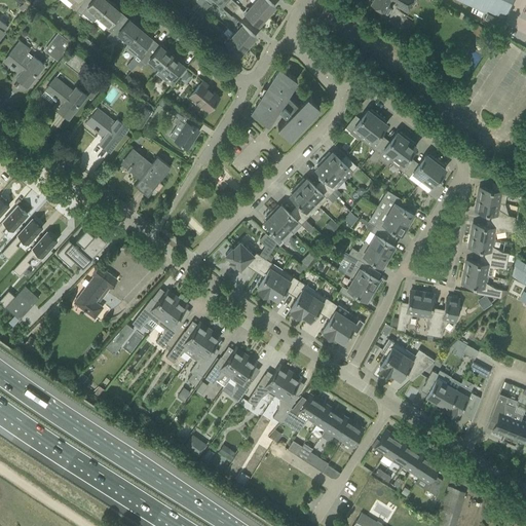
[(27,0),(25,0),(19,7),(26,13),(32,4),(27,0)]
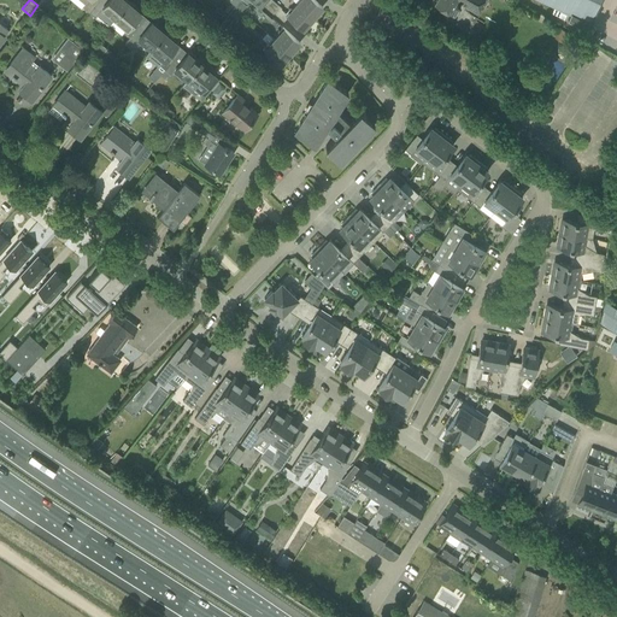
[(80,0),(86,4),(83,7),(88,12),(94,6),(98,0),(80,0)]
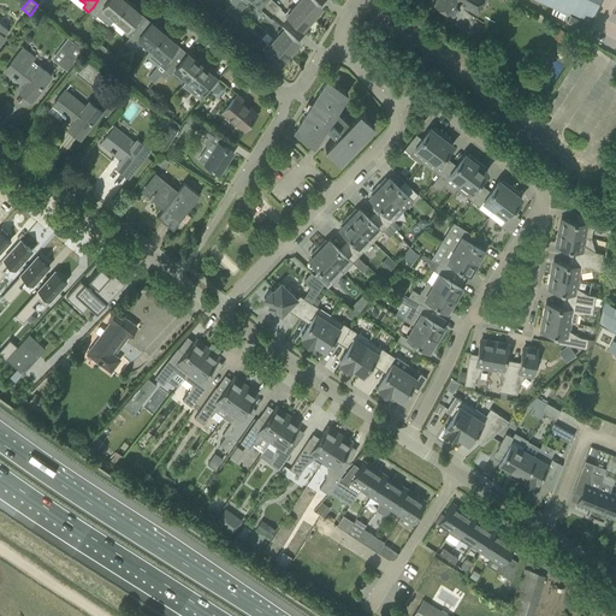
[(98,0),(94,6),(88,12),(95,17),(96,15),(108,25),(114,18),(128,1),(125,0),(98,0)]
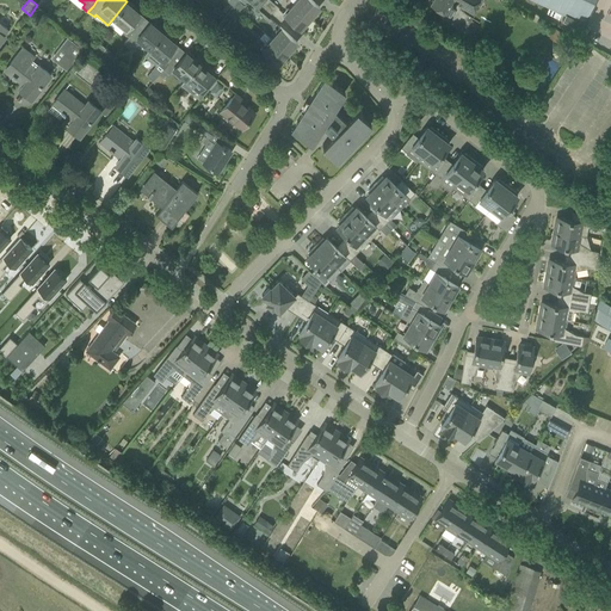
[(296,0),(294,4),(309,18),(319,6),(312,0),(296,0)]
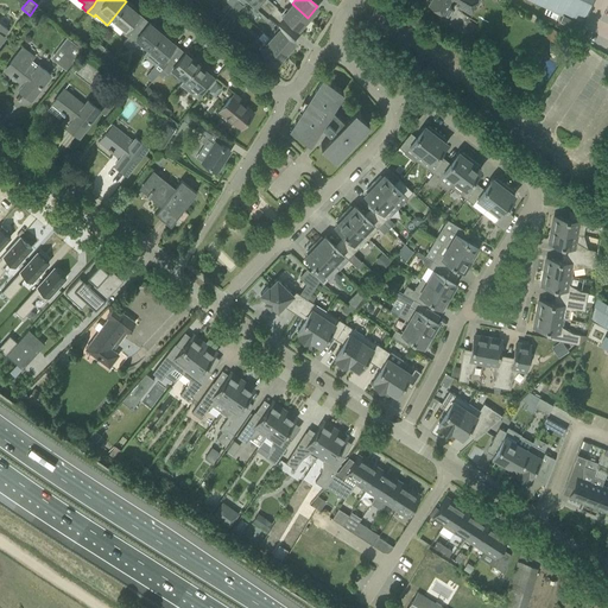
[(431,0),(429,5),(445,14),(450,5),(451,6),(454,4),(451,2),(453,1),(469,12),(475,0),(431,0)]
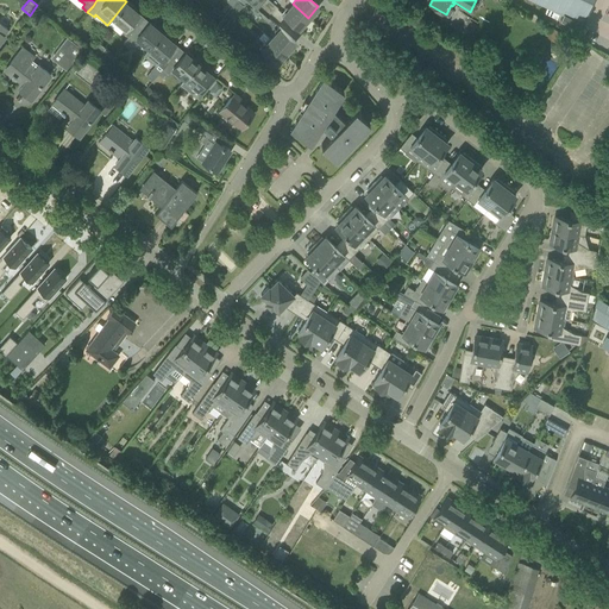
[(535,0),(563,13),(560,19),(579,29),(592,0),(535,0)]
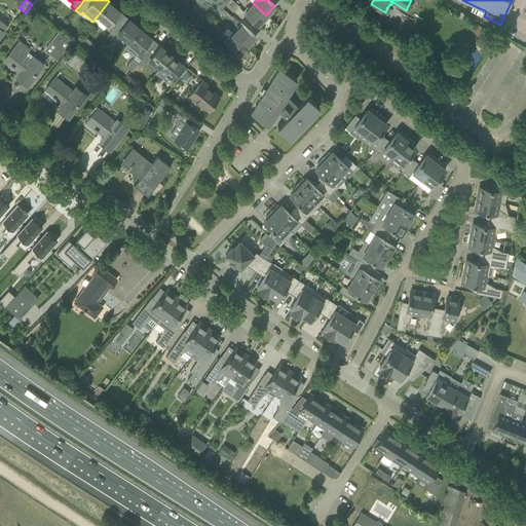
[(106,27),(111,31),(123,16),(119,12),(120,10),(109,1),(98,15),(108,25),(106,27)]
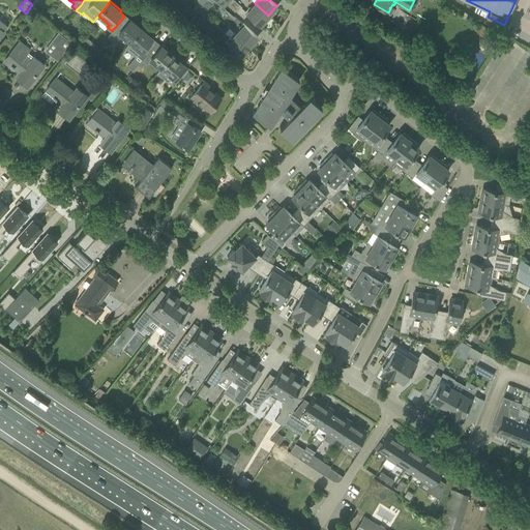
[(199,18),(210,5),(205,1),(194,13),(199,18)]
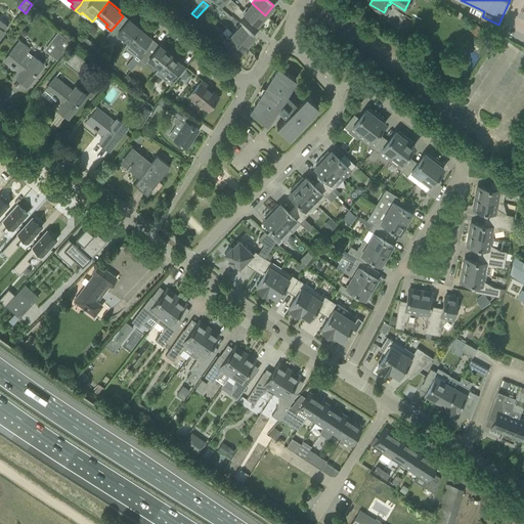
[(257,25),(265,15),(252,3),(248,8),(246,7),(243,11),(257,25)]
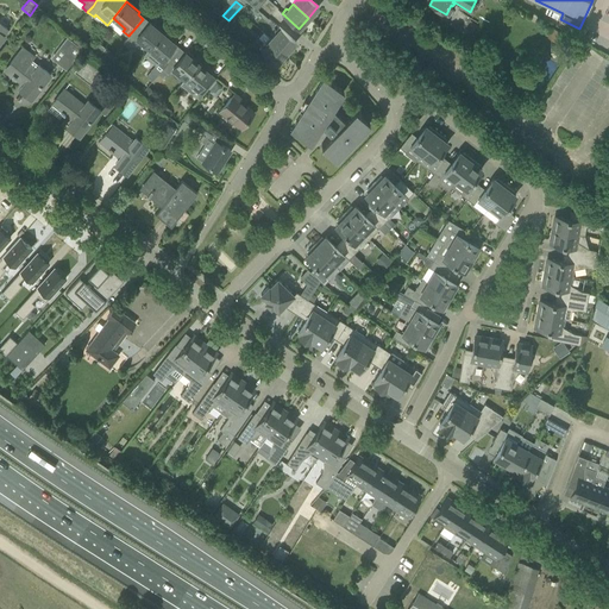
[(140,41),(149,48),(162,32),(150,22),(149,23),(143,19),(129,36),(124,43),(132,50),(140,41)]
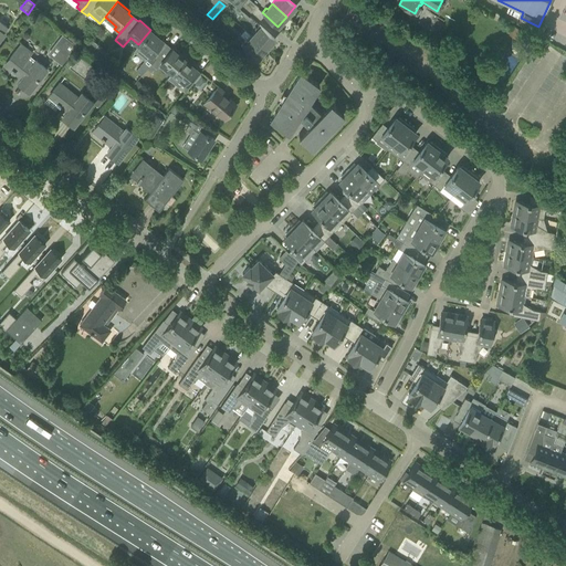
[(257,30),(251,35),(265,49),(275,39),(259,24),(254,29),(257,30)]
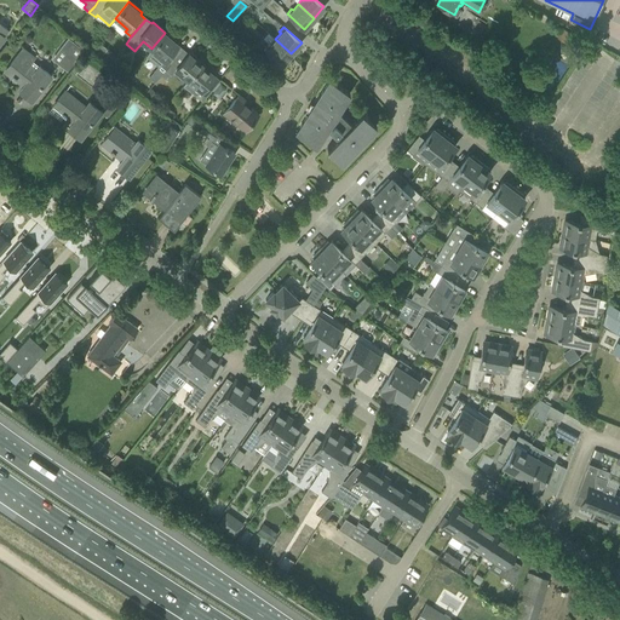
[(165,33),(151,49),(151,50),(145,56),(159,67),(160,65),(165,69),(171,63),(182,50),(177,45),(178,44),(165,33)]
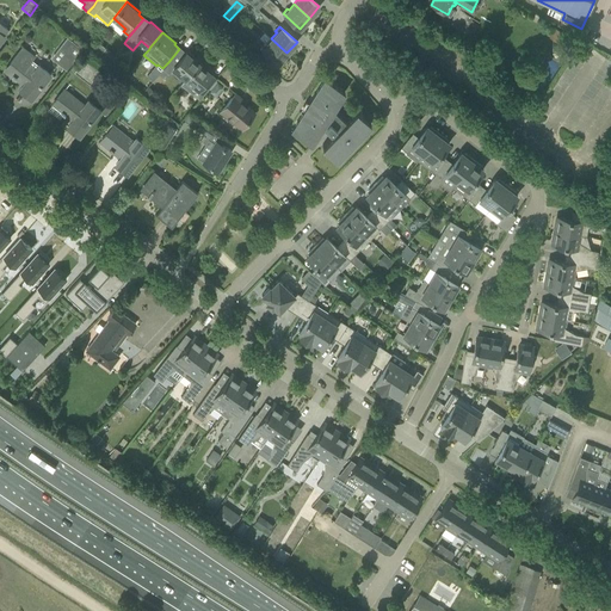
[(75,59),(82,49),(67,37),(59,48),(66,54),(59,63),(67,69),(75,59)]
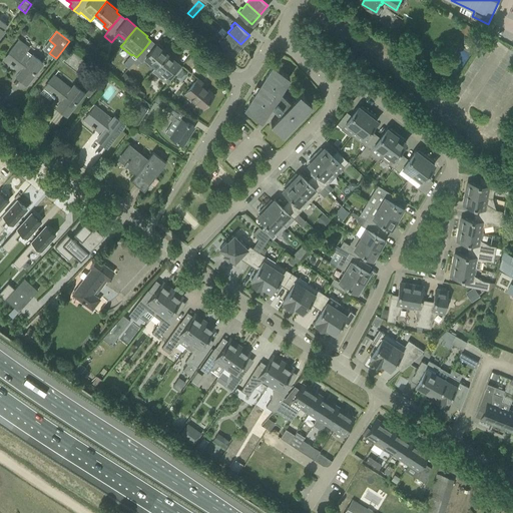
[(232,53),(240,44),(227,32),(223,37),(222,36),(218,41),(232,53)]
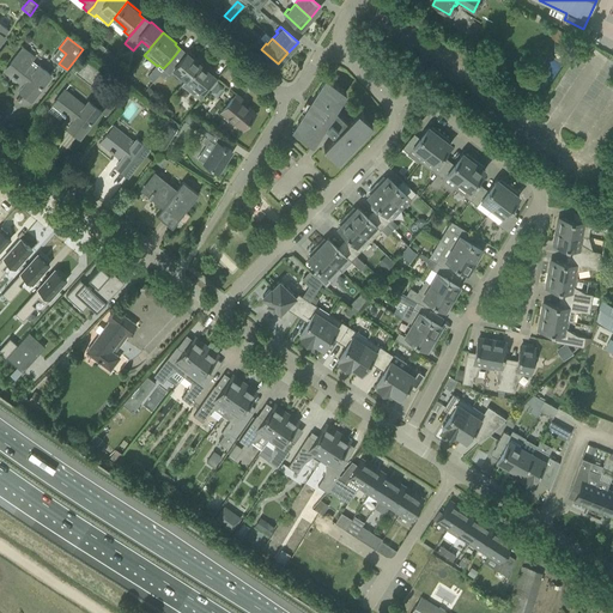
[(31,98),(52,73),(40,64),(36,70),(30,66),(37,56),(24,46),(5,70),(24,84),(19,90),(31,98)]
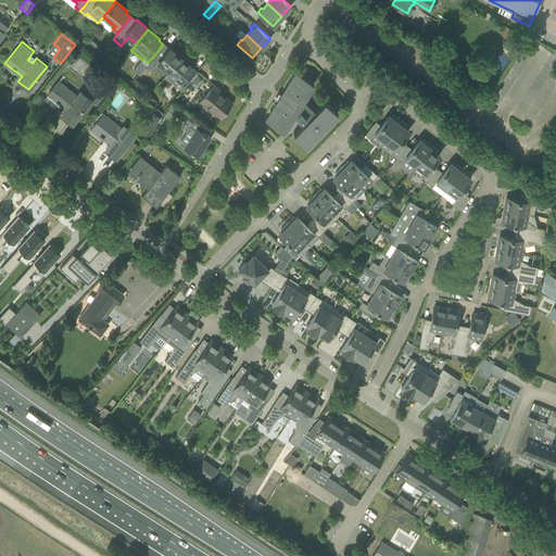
[(168,49),(163,45),(153,57),(148,62),(154,66),(158,63),(168,72),(181,57),(169,47),(168,49)]
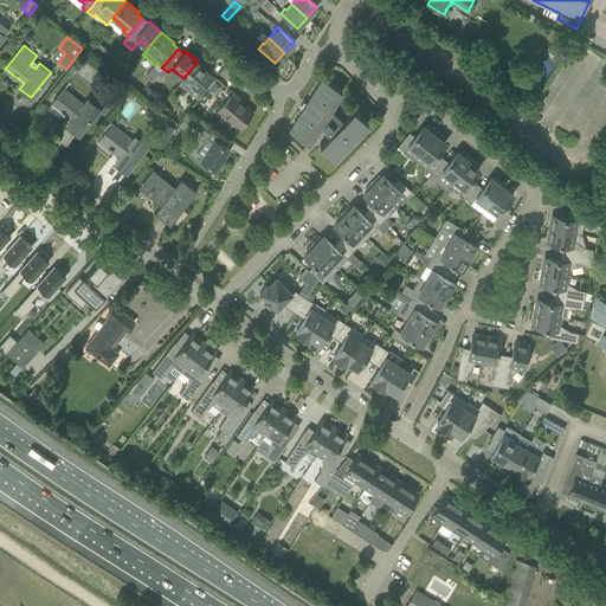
[(198,62),(184,78),(179,84),(198,98),(202,94),(214,79),(208,75),(210,72),(198,62)]
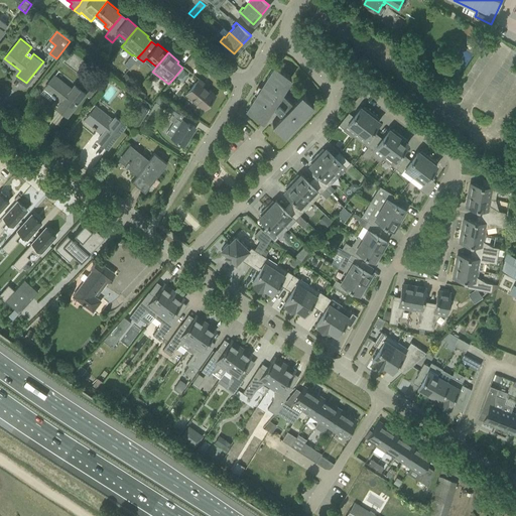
[(304,102),(307,99),(300,93),(292,101),(282,92),(291,78),(274,67),(247,110),(263,121),(273,106),(280,114),(272,122),(278,128),(281,126),(287,131),(310,107),(304,102)]
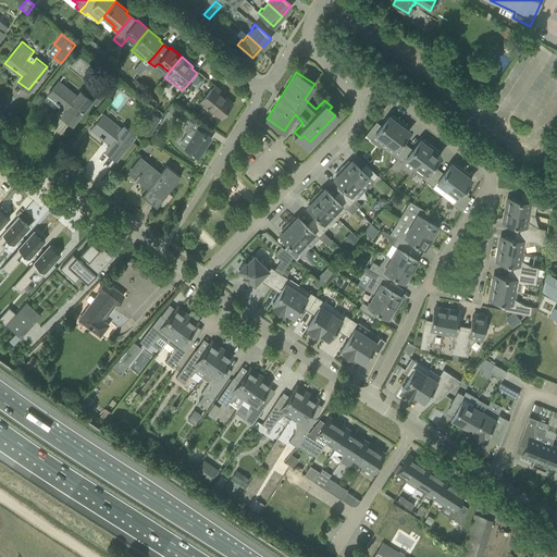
[(72,124),(78,115),(90,100),(79,93),(76,97),(58,82),(50,91),(44,100),(53,109),(58,103),(66,110),(62,115),(72,124)]
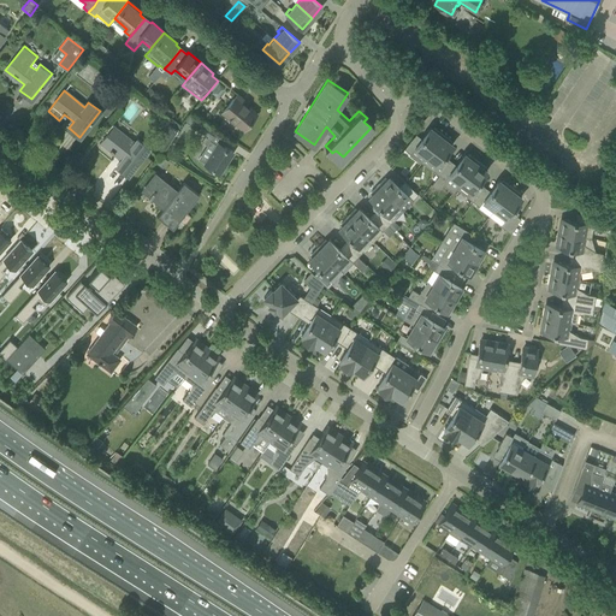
[(237,94),(230,104),(223,112),(243,129),(256,113),(243,102),(244,101),(237,94)]
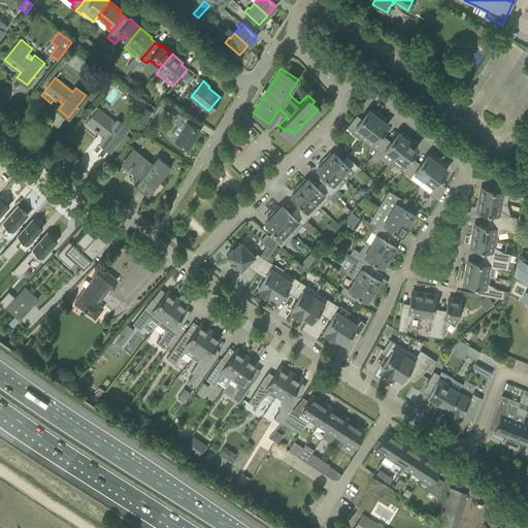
[(97,86),(88,96),(92,99),(100,89),(97,86)]
